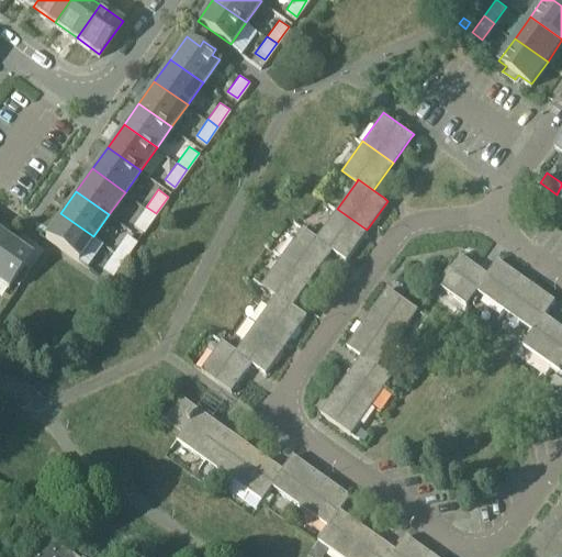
[(146,207),(134,223),(144,230),(156,213),(146,207)]
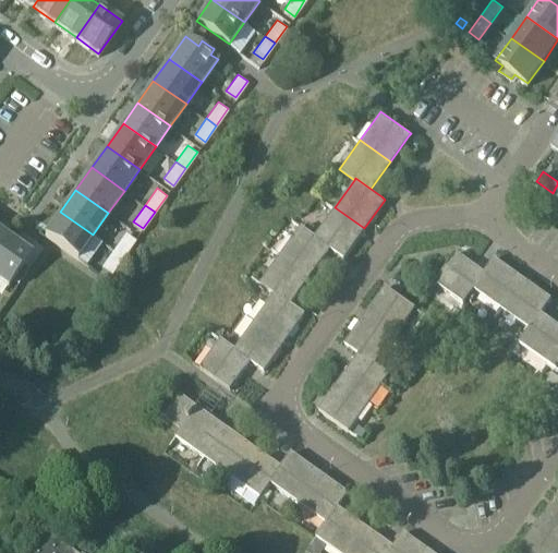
[(335,207),(315,235),(330,247),(341,254),(344,256),(362,232),(364,228),(335,207)]
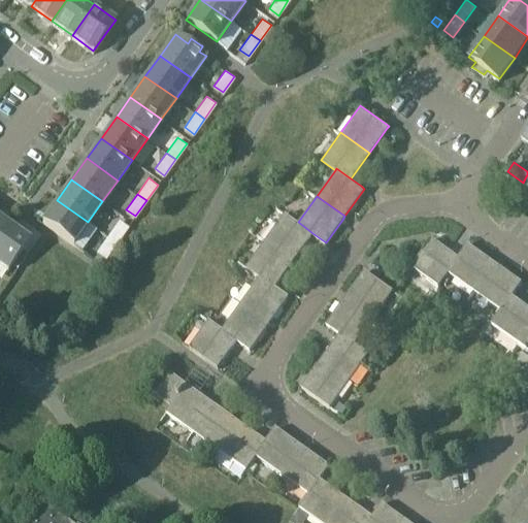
[(57,200),(42,220),(65,236),(73,242),(88,222),(57,200)]
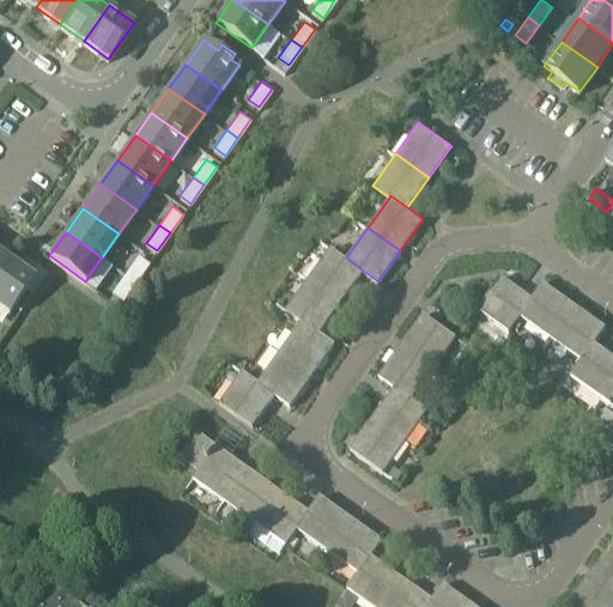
[(329,247),(308,278),(341,302),(354,283),(363,271),(346,258),(331,246),(329,247)]
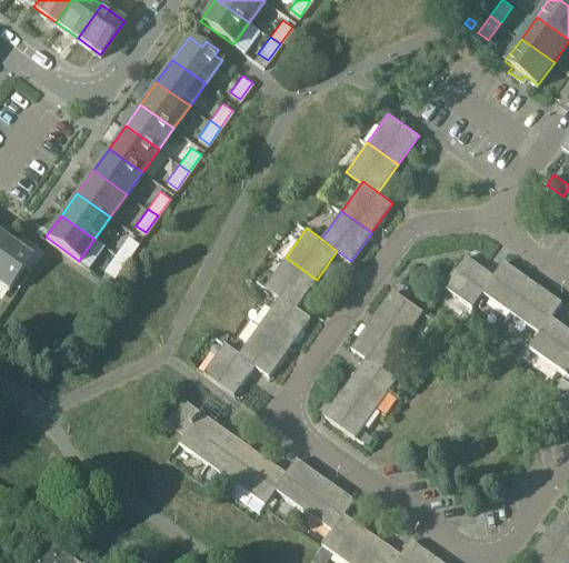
[(0,233),(0,253),(10,241),(0,233)]
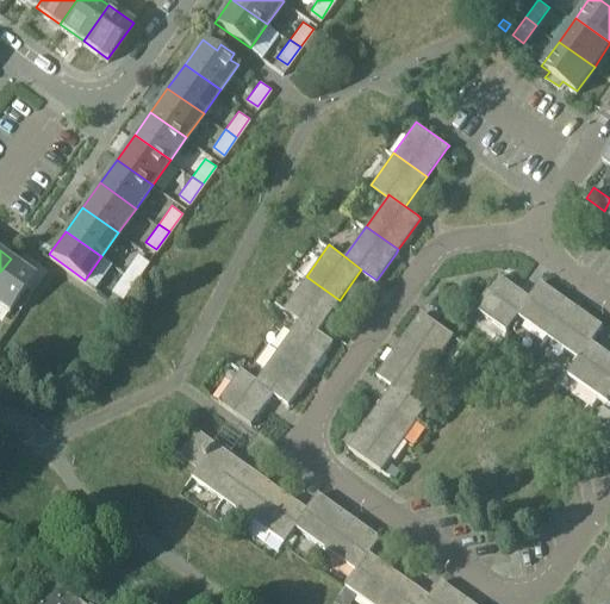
[(137,253),(125,271),(136,279),(148,261),(137,253)]
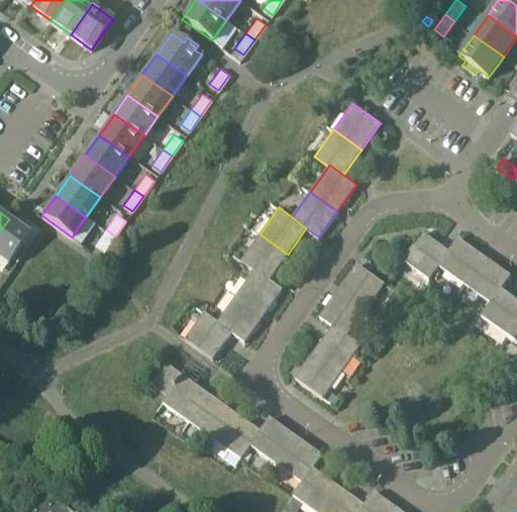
[(9,219),(0,230),(0,258),(7,263),(12,257),(17,261),(18,260),(17,260),(25,249),(20,245),(29,233),(9,219)]
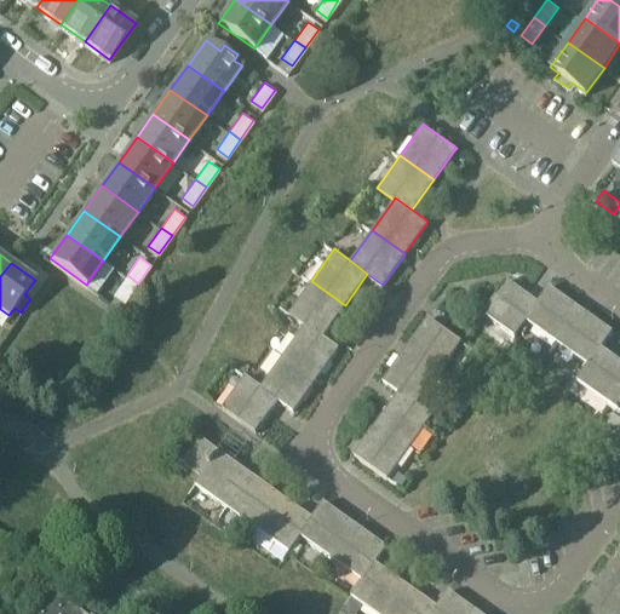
[(127,275),(114,293),(125,302),(138,283),(127,275)]
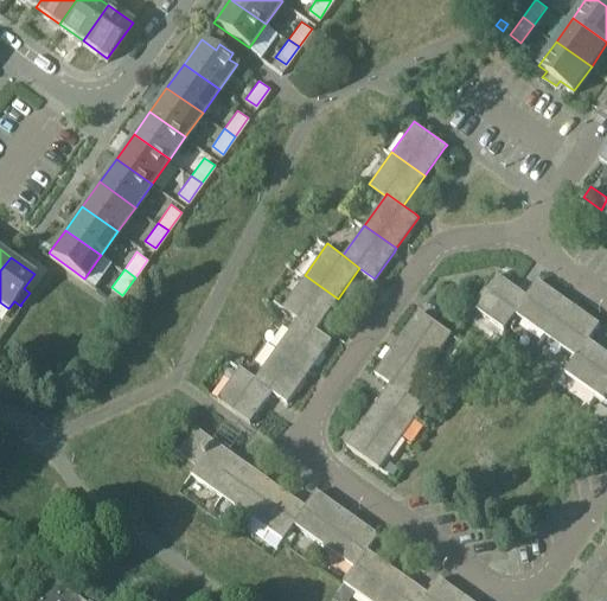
[(496,272),(473,304),(505,327),(516,311),(528,293),(526,293),(496,272)]
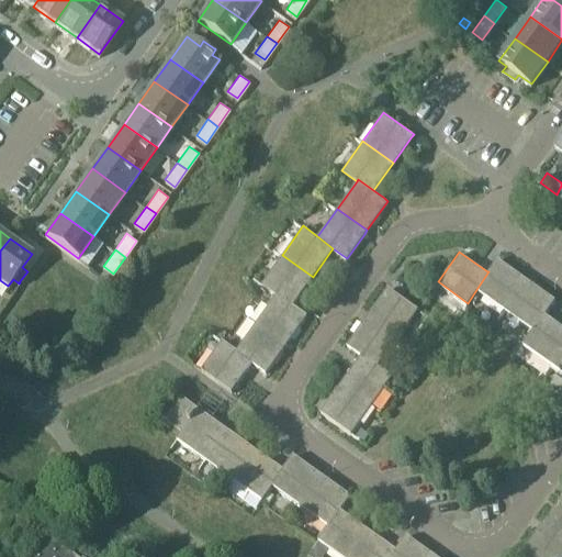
[(282,255),(261,283),(277,293),(293,304),(293,303),(313,277),(282,255)]
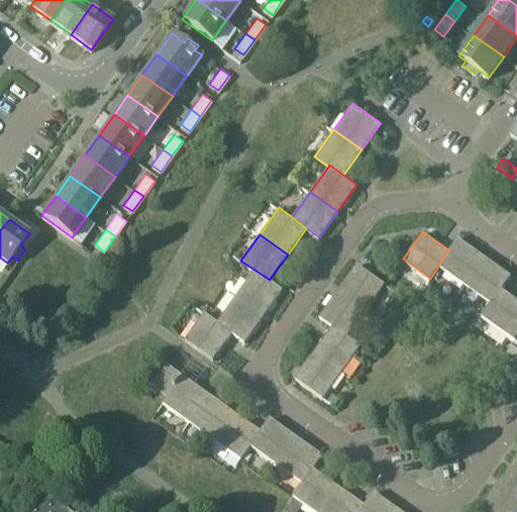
[(449,249),(439,265),(464,283),(484,254),(457,236),(448,249),(449,249)]
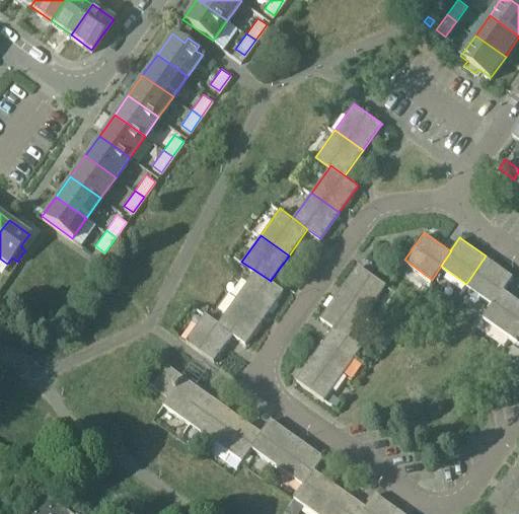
[(486,255),(466,284),(492,302),(503,288),(504,288),(513,275),(486,255)]
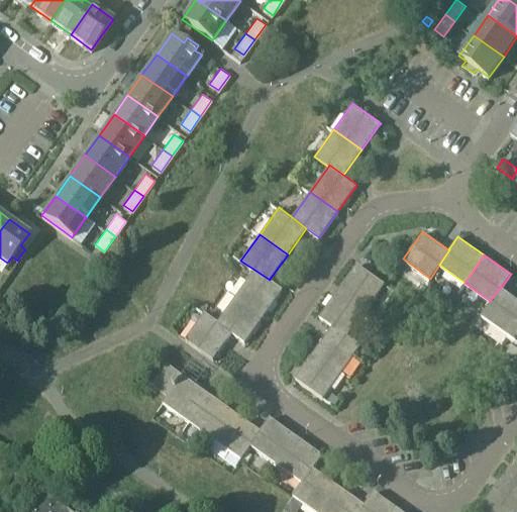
[(356,263),(337,290),(366,310),(385,283),(368,271),(356,263)]
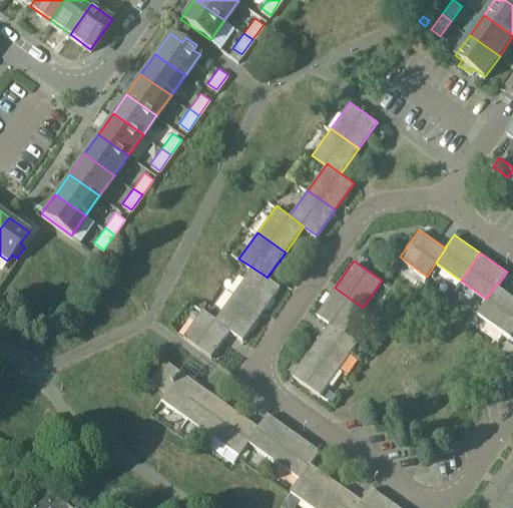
[(252,268),(233,294),(262,313),(265,309),(281,287),(277,284),(268,277),(268,278),(252,268)]
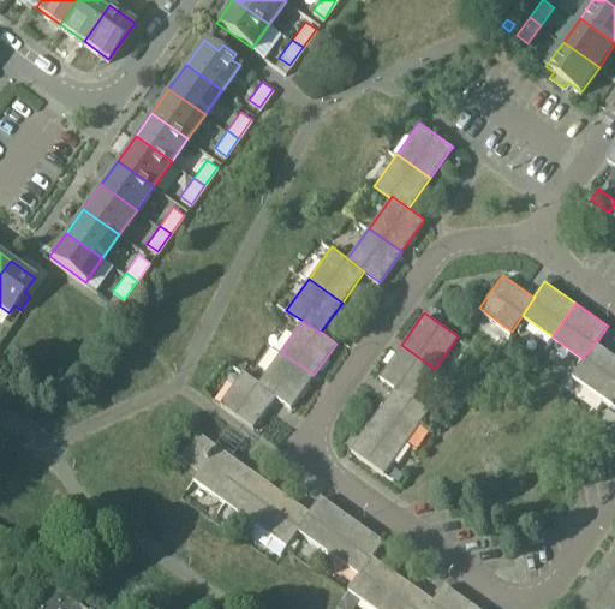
[(583,358),(572,374),(603,396),(614,380),(614,354),(597,341),(596,341),(583,358)]
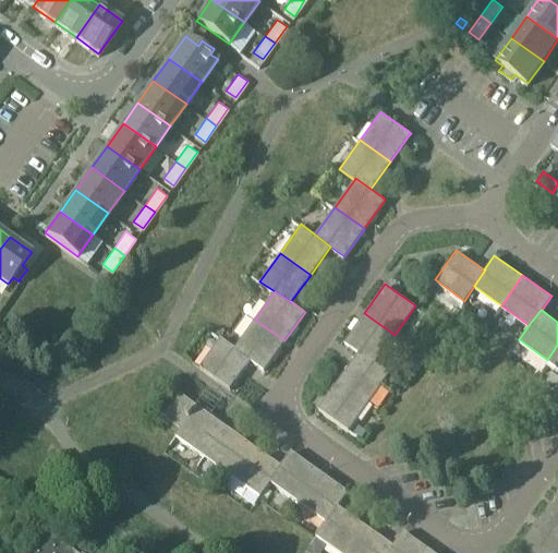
[(364,313),(344,341),(359,351),(375,362),(395,335),(364,313)]
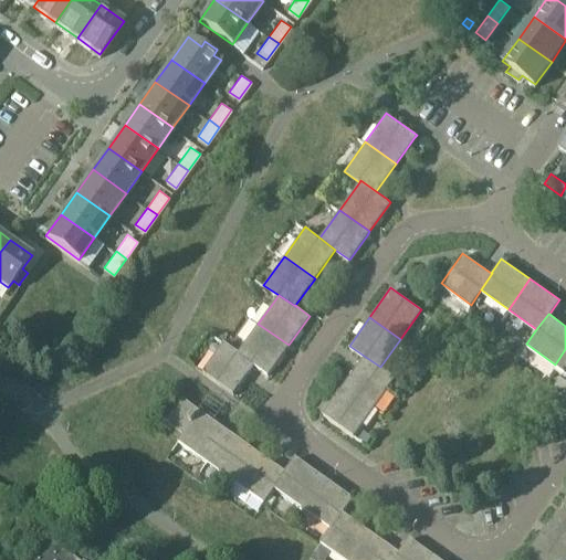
[(258,324),(238,351),(254,363),(264,370),(269,373),(286,349),(289,345),(258,324)]
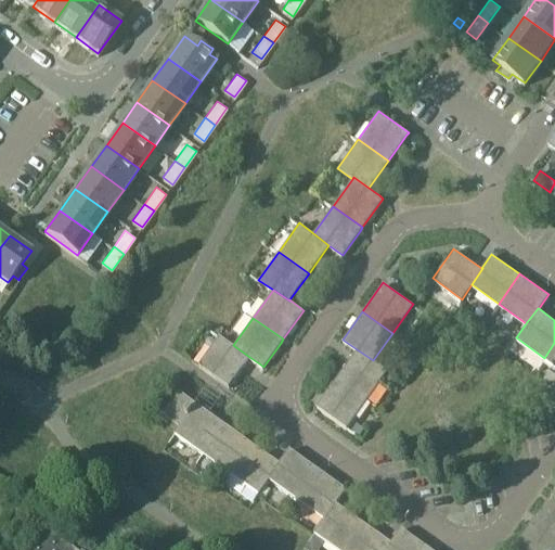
[(199,363),(229,385),(242,367),(249,357),(233,345),(220,334),(199,363)]
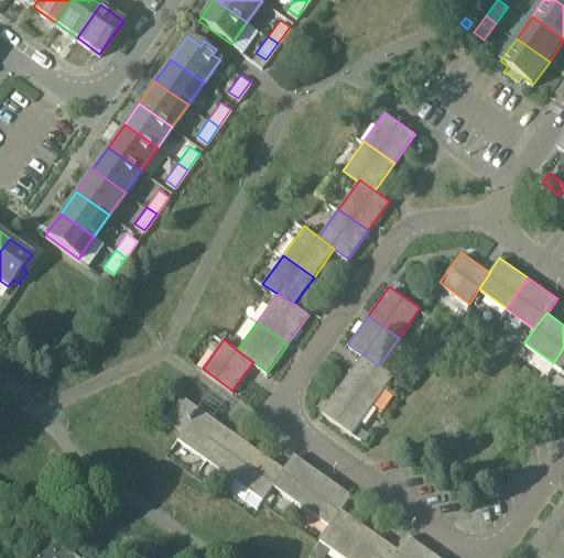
[(563,348),(553,363),(563,370),(563,348)]
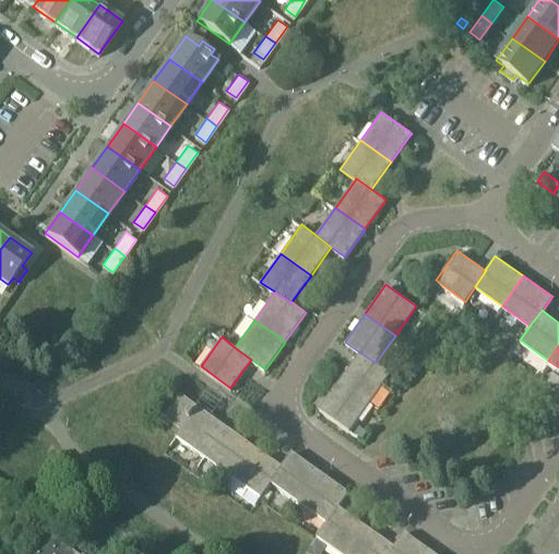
[(359,352),(340,380),(370,401),(390,373),(376,363),(359,352)]
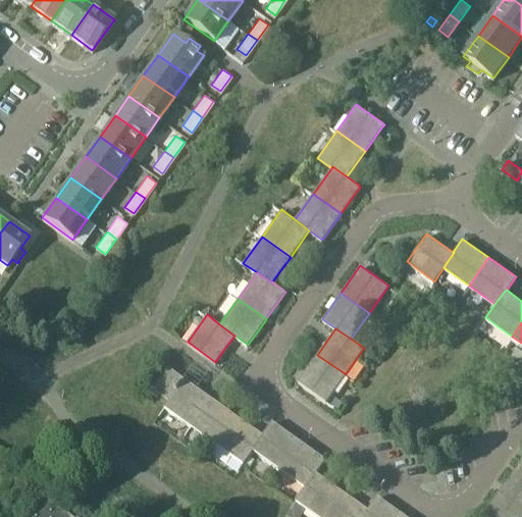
[(317,355),(299,380),(326,401),(346,374),(317,355)]
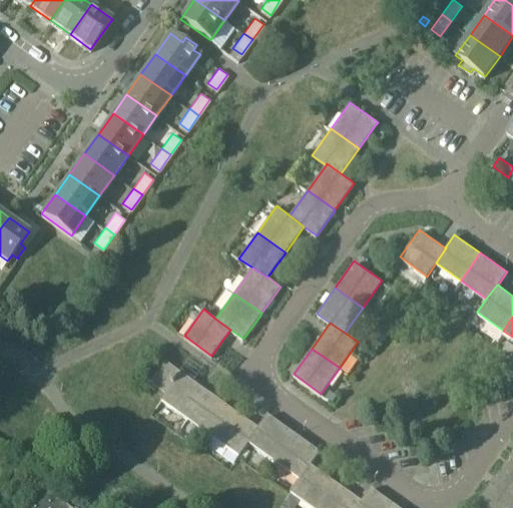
[(165,360),(150,381),(166,392),(164,395),(161,399),(176,410),(197,382),(165,360)]
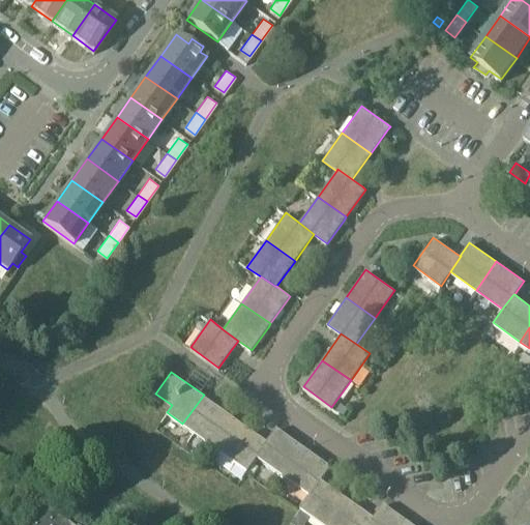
[(204,395),(182,424),(214,446),(235,417),(204,395)]
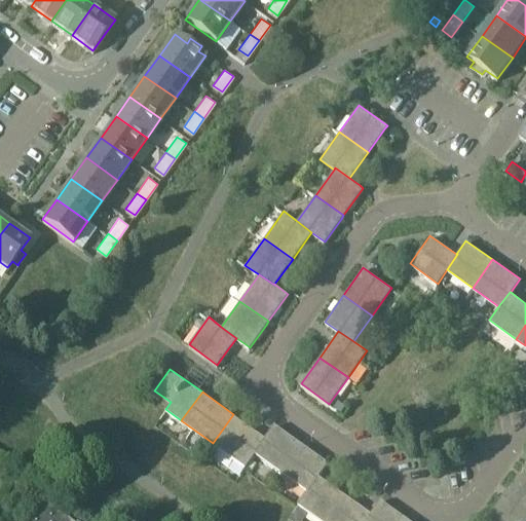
[(233,414),(213,443),(246,466),(255,452),(265,437),(233,414)]
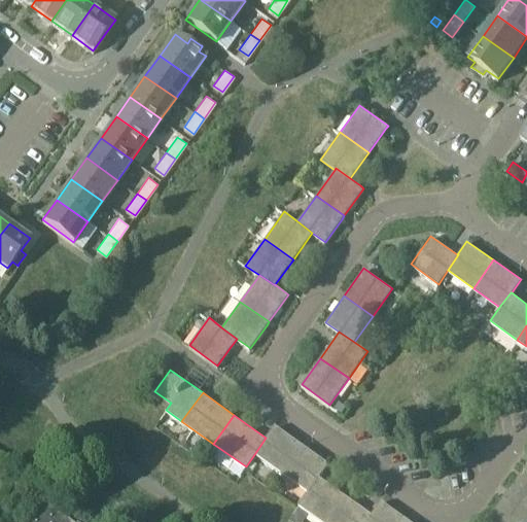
[(266,438),(255,453),(282,473),(303,444),(299,441),(275,424),(273,427),(266,438)]
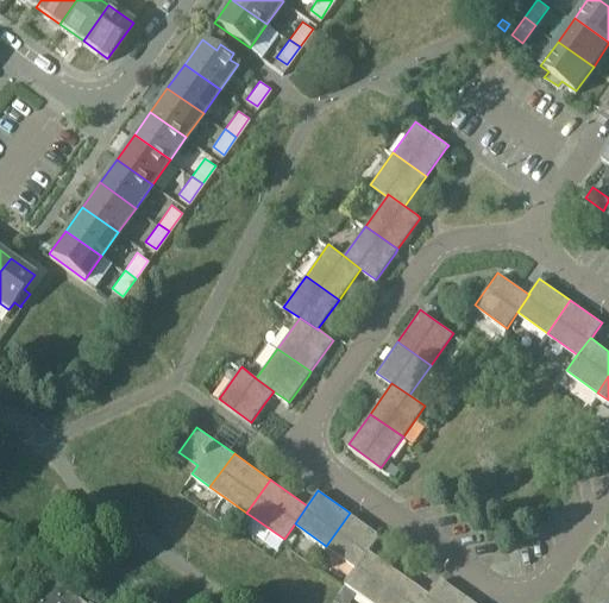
[(350,513),(326,546),(356,567),(357,567),(369,550),(377,539),(381,534),(355,516),(350,513)]
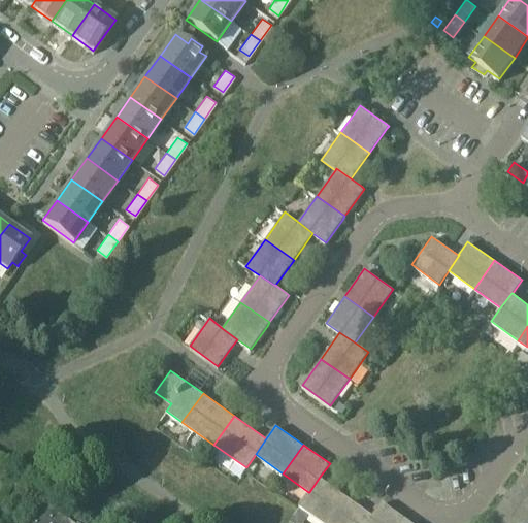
[(510,488),(508,491),(527,504),(527,464),(510,488)]
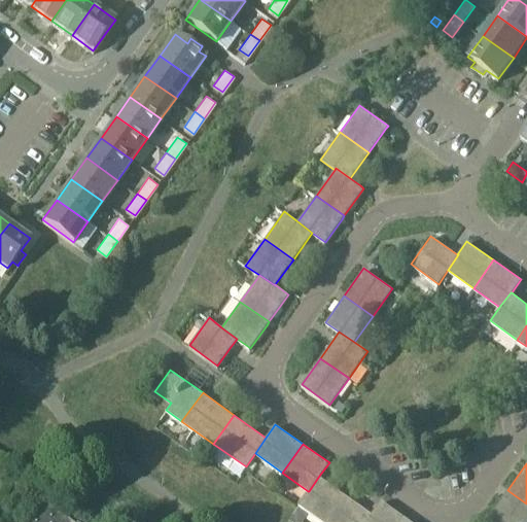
[(308,491),(299,503),(323,521),(326,521),(346,495),(319,476),(309,491),(308,491)]
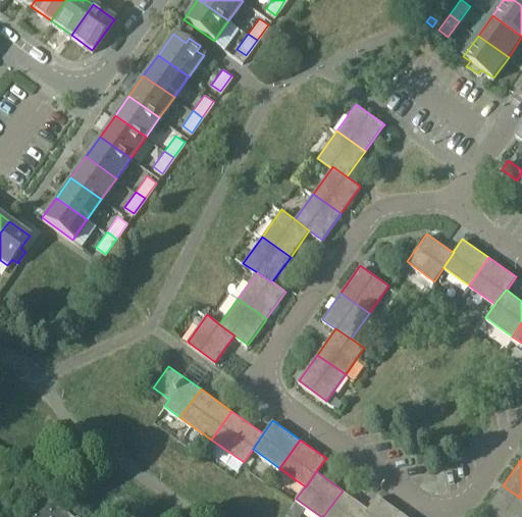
[(493,499),(483,513),(487,515),(489,516),(521,516),(521,499),(503,485),(493,499)]
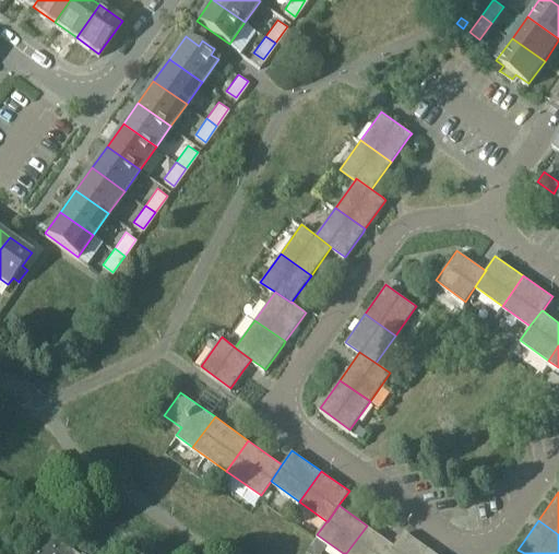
[(367,526),(346,553),(388,553),(394,545),(394,544),(370,528),(367,526)]
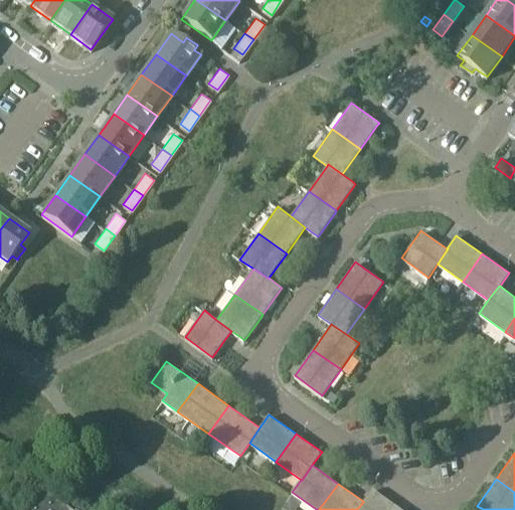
[(73,509),(74,509),(73,509),(71,509),(63,504),(40,487),(23,509),(73,509)]
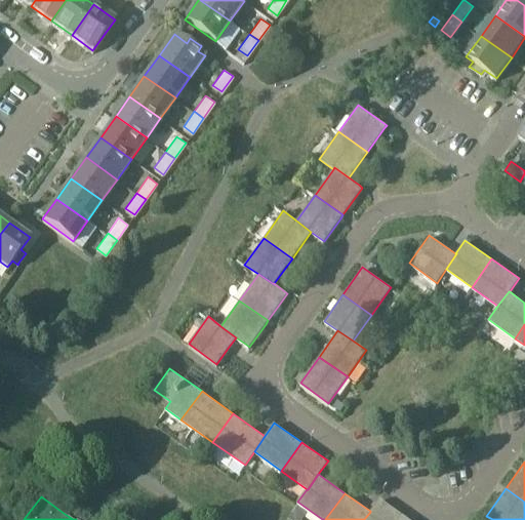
[(370,512),(364,519),(405,519),(407,517),(403,515),(379,497),(377,502),(370,511),(370,512)]
